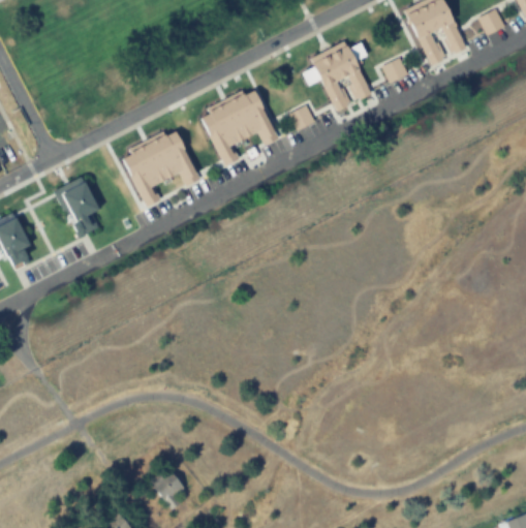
[(424,0),(405,10),(433,64),(447,56),(439,41),(436,43),(431,34),(442,28),(447,37),(444,39),(453,55),(469,47),(444,0),(424,0)]
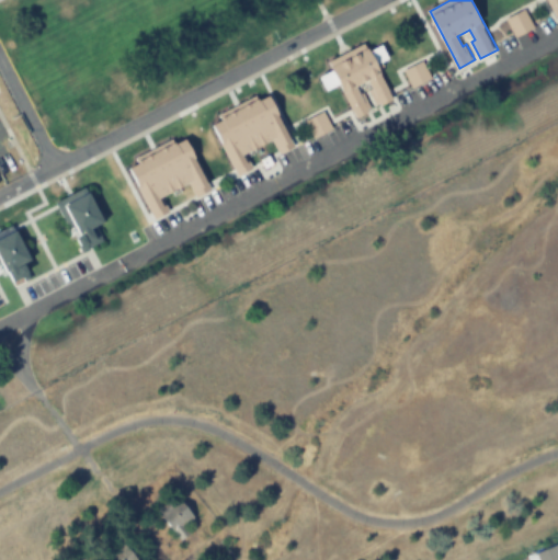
[(321,77),(329,90),(340,84),(360,120),(374,112),(360,87),(371,80),(374,88),(369,90),(377,103),(382,101),(384,105),(396,99),(378,68),(391,60),(384,45),(372,52),(366,43),(329,64),(332,70),(321,77)]
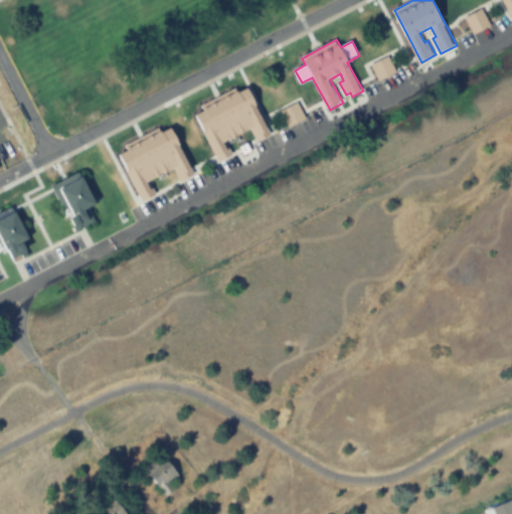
[(397,70),(388,55),(373,64),(382,79),(397,70)]
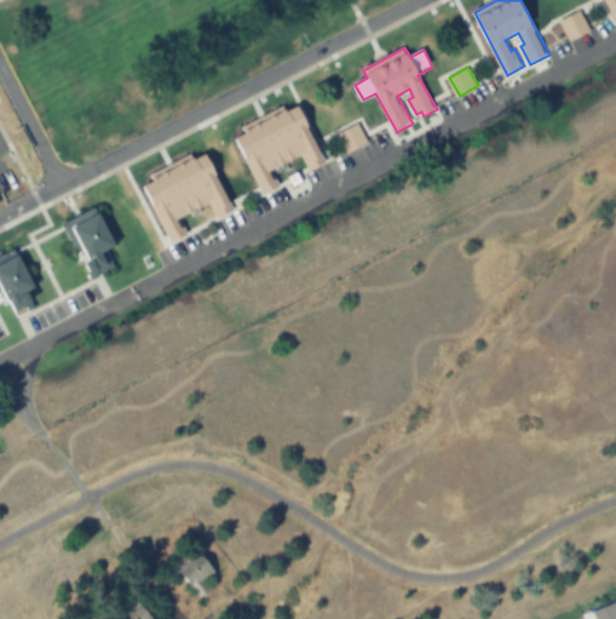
[(234,137),(301,105),(327,162),(311,170),(308,160),(275,175),(282,191),(263,200),(234,137)]
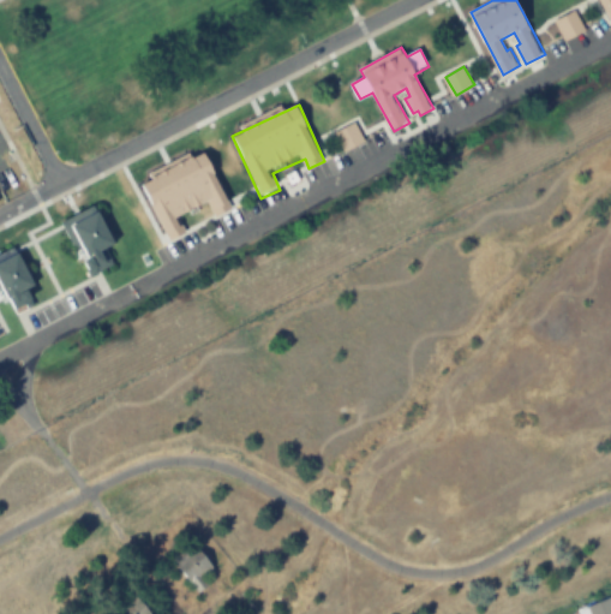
[(336,131),(345,153),(365,144),(357,123),(336,131)]
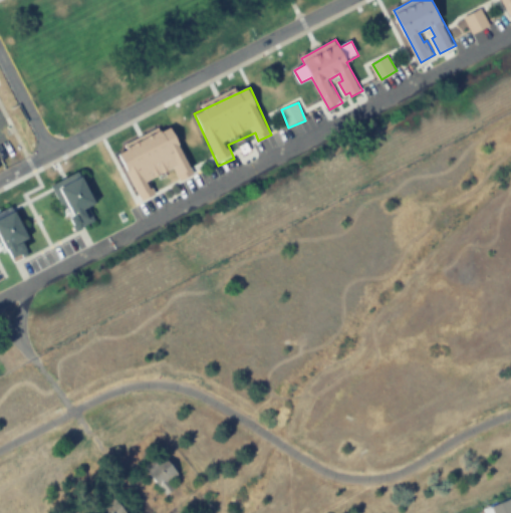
[(116,152),(169,124),(193,171),(181,177),(177,169),(147,184),(151,193),(141,198),(116,152)]
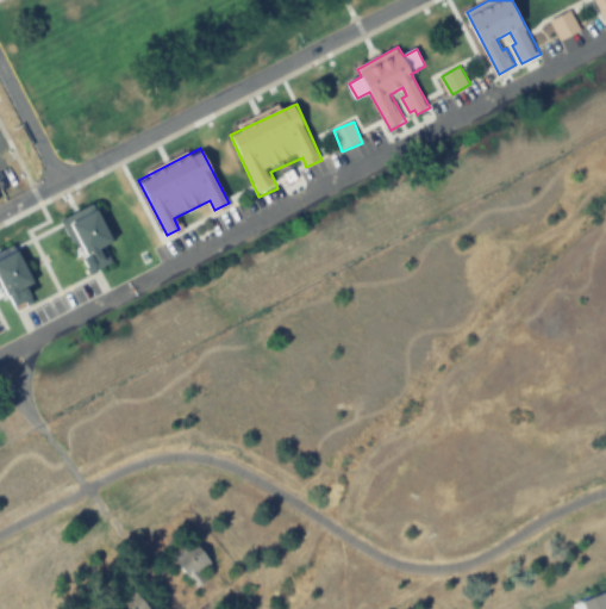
[(62,219),(76,246),(81,243),(95,269),(113,260),(106,244),(113,241),(93,203),(62,219)]
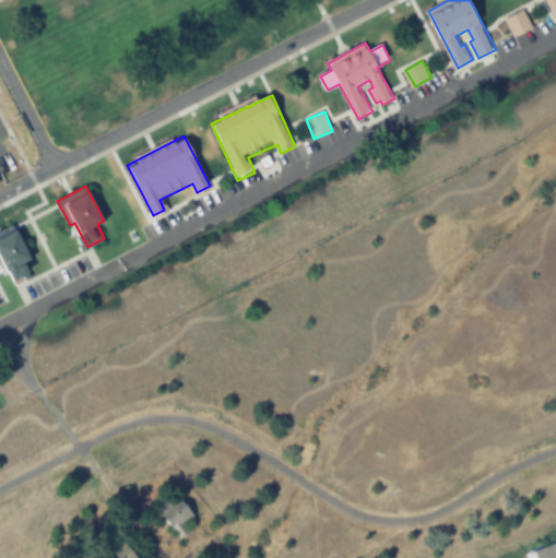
[(0,229),(0,259),(1,259),(11,279),(35,266),(12,224),(0,229)]
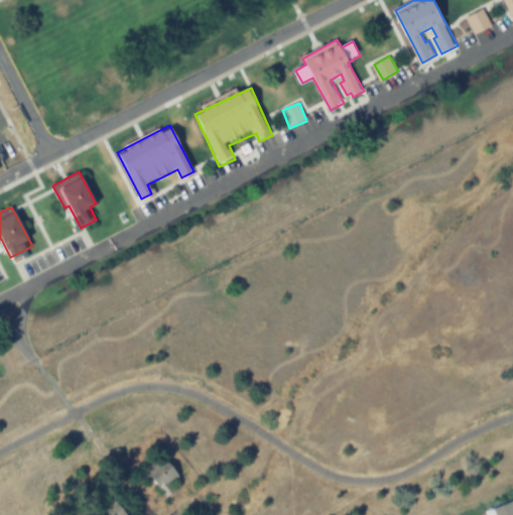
[(179,475),(164,457),(147,470),(168,496),(176,489),(170,482),(179,475)]
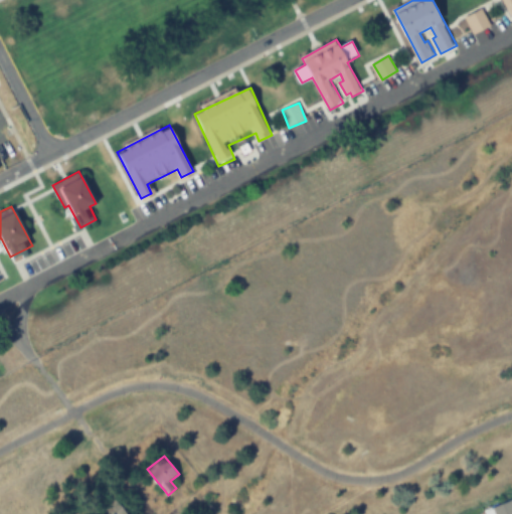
[(95,507),(100,513),(128,513),(112,494),(95,507)]
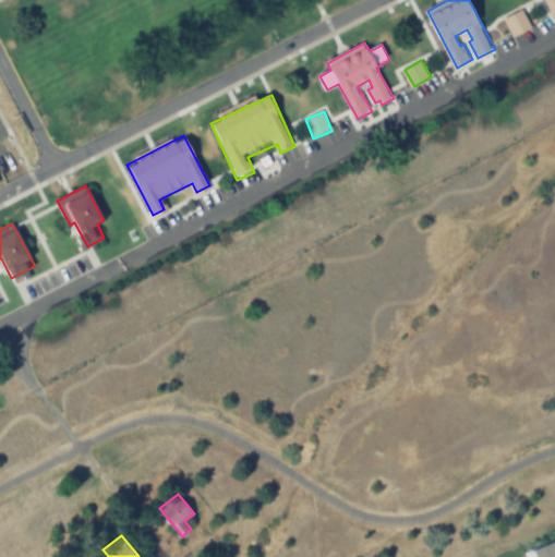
[(554,544),(520,556),(554,556),(554,544)]
